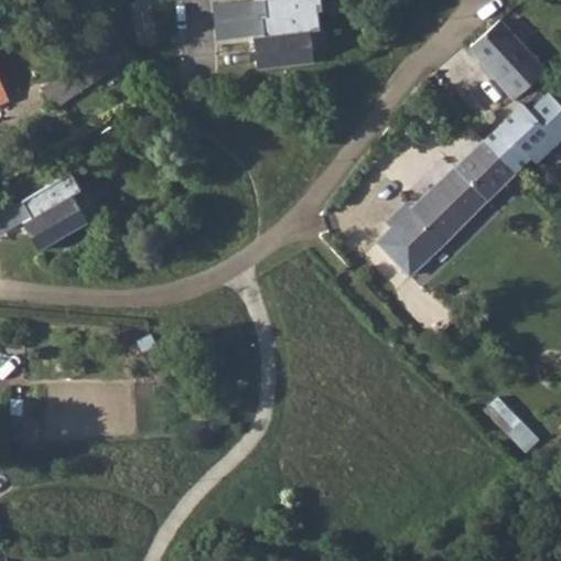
[(250,18),(247,0),(244,0),(214,4),(218,41),(248,36),(246,18),(250,18)]
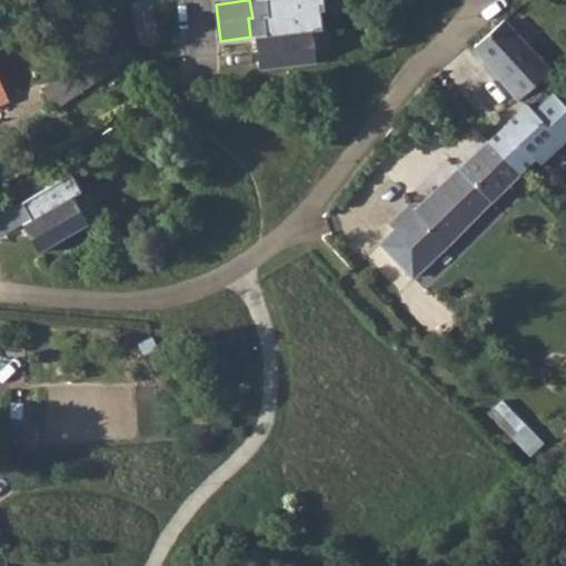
[(249,0),(252,18),(248,18),(250,37),(256,36),(260,69),(317,62),(313,29),(323,28),(320,9),(325,9),(323,0),(249,0)]
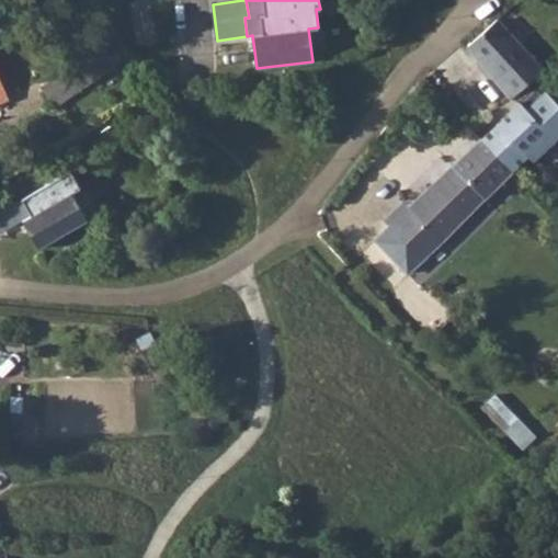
[(463,48),(494,86),(514,68),(526,57),(493,21),(463,48)]
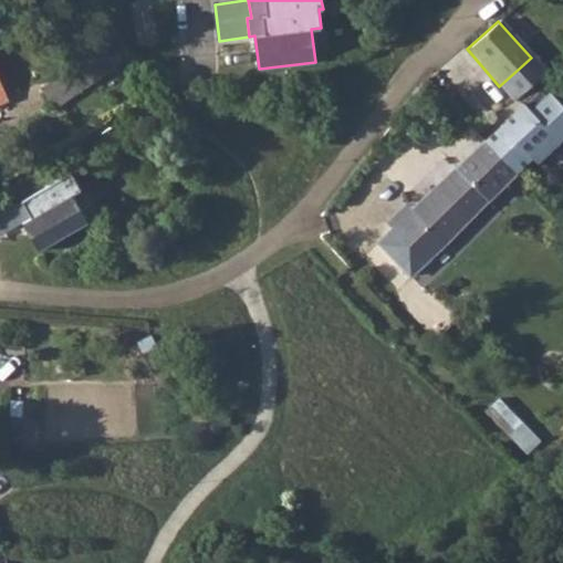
[(39,89),(49,103),(52,108),(108,70),(95,51),(39,89)]
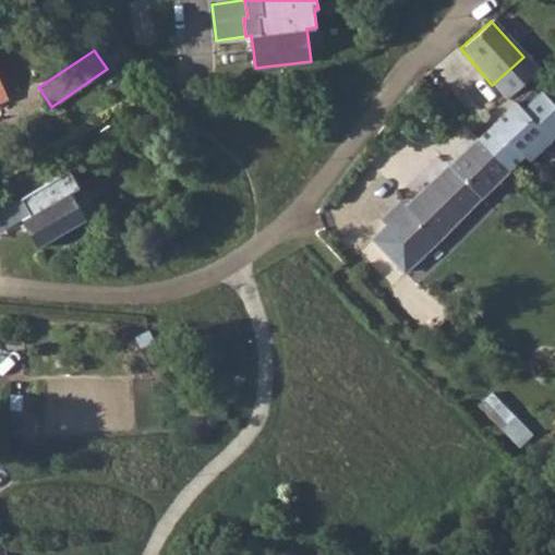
[(505,112),(477,140),(507,170),(522,156),(517,149),(529,137),(539,128),(535,124),(515,104),(511,106),(505,112)]
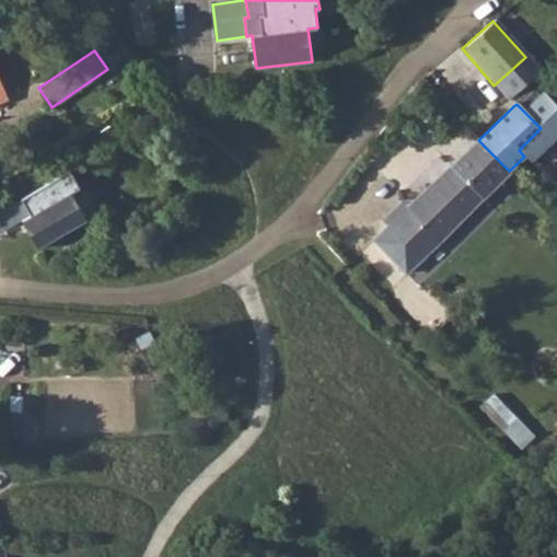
[(541,128),(531,138),(546,152),(556,163),(556,106),(537,125),(541,128)]
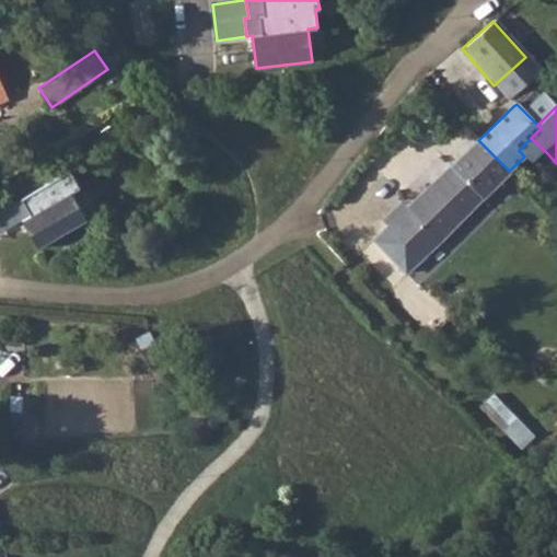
[(406,211),(385,230),(417,262),(509,171),(478,140),(406,211)]
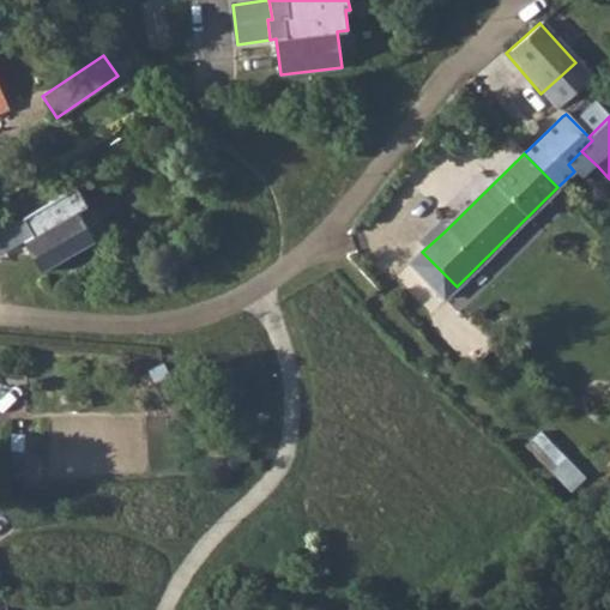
[(104,169),(36,209),(46,225),(52,222),(70,254),(124,223),(106,192),(114,187),(104,169)]
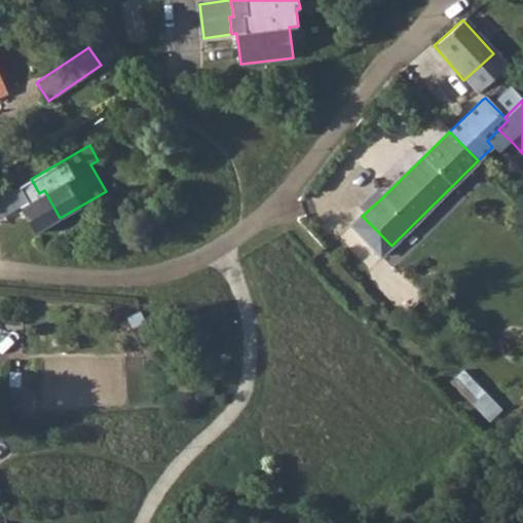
[(31,179),(6,192),(15,208),(39,193),(31,179)]
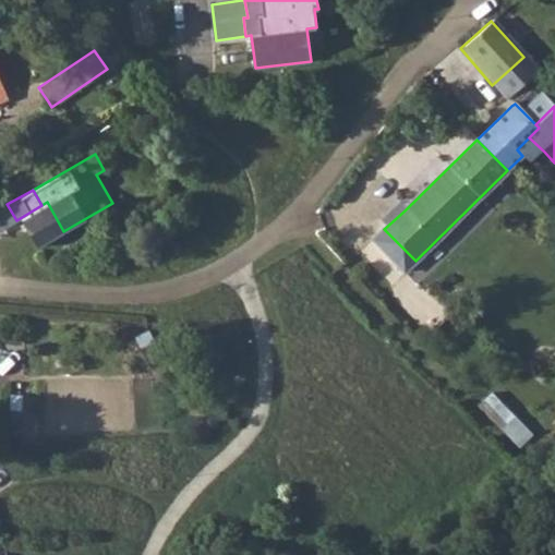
[(415,261),(384,229),(372,241),(403,273),(415,261)]
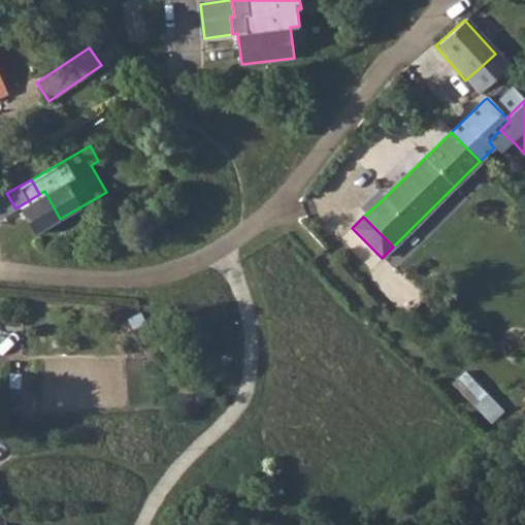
[(143,325),(131,331),(140,349),(154,342),(143,325)]
